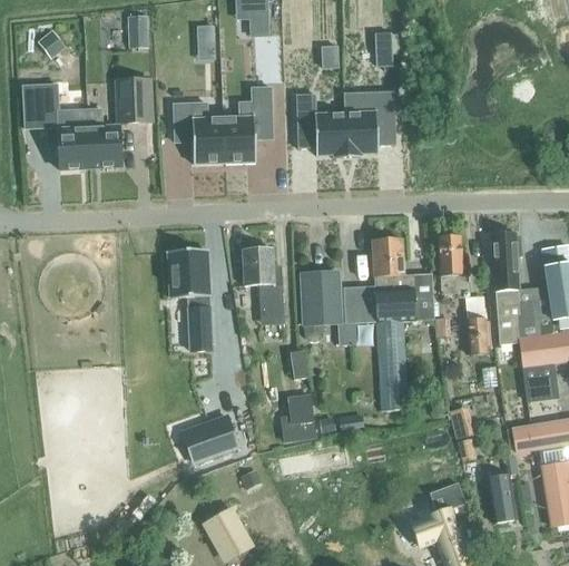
[(248,0),(249,17),(251,35),(268,33),(267,0),(248,0)]
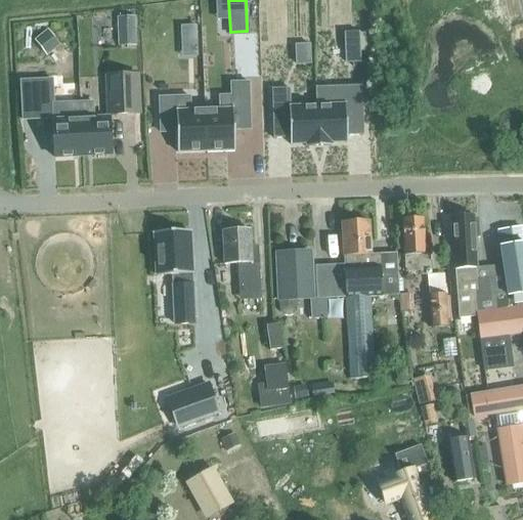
[(118,13),(119,42),(136,42),(135,12),(118,13)]
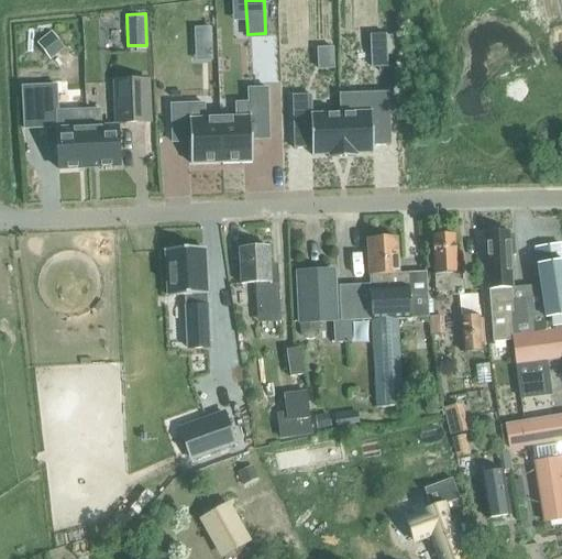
[(36,37),(51,56),(65,44),(52,26),(36,37)]
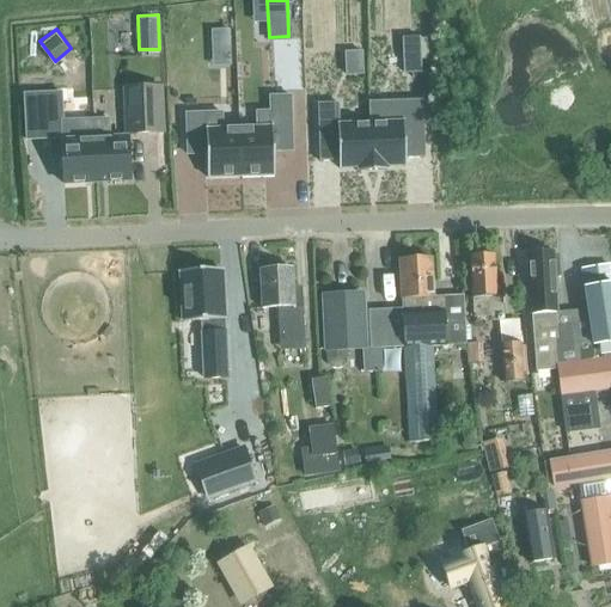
[(420,35),(403,36),(404,57),(405,69),(422,68),(420,35)]
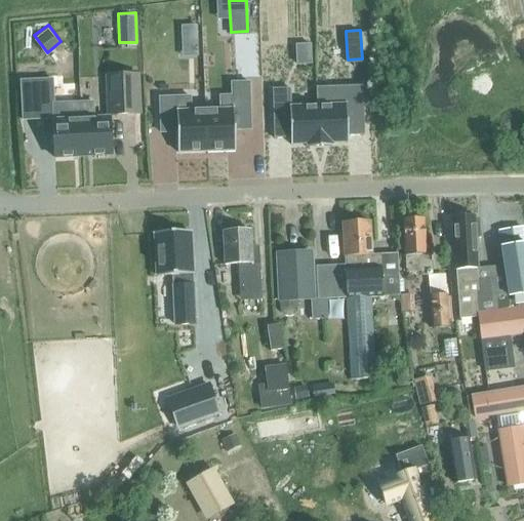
[(311,42),(296,43),(297,61),(312,61),(311,42)]
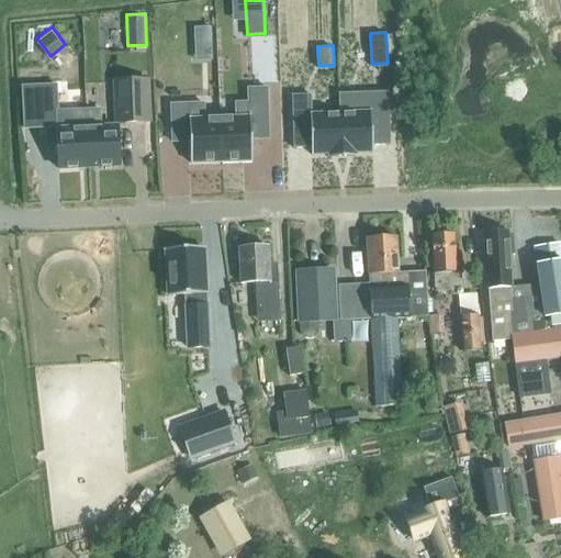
[(23,67),(24,85),(26,85),(44,84),(43,66),(23,67)]
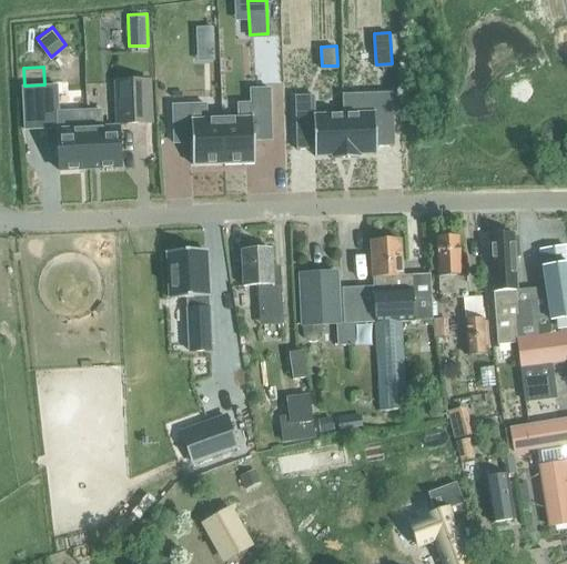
[(151,76),(113,78),(115,123),(153,121),(151,76)]
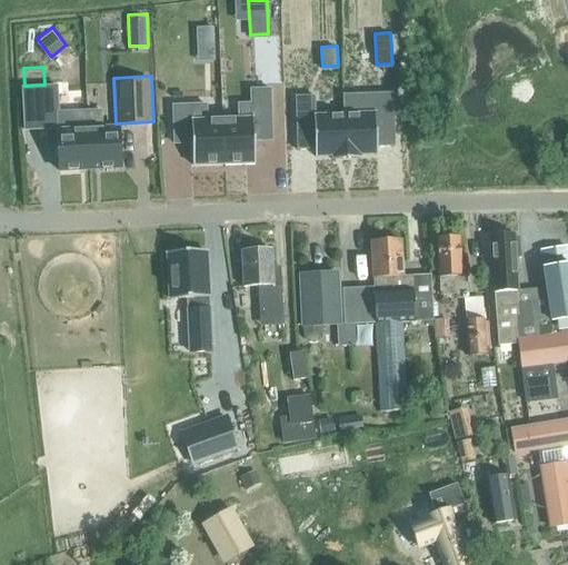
[(45,85),(27,86),(28,126),(60,122),(58,83),(45,85)]
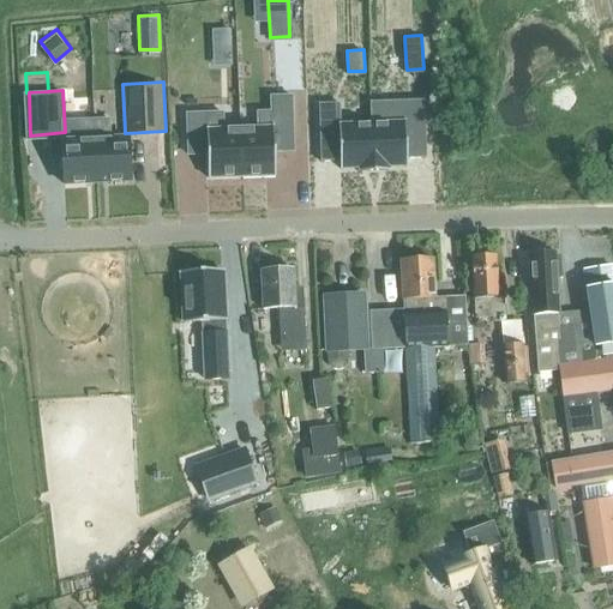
[(240,126),(241,174),(275,173),(275,149),(274,142),(294,140),(292,92),(271,94),(271,109),(257,109),(258,125),(240,126)]
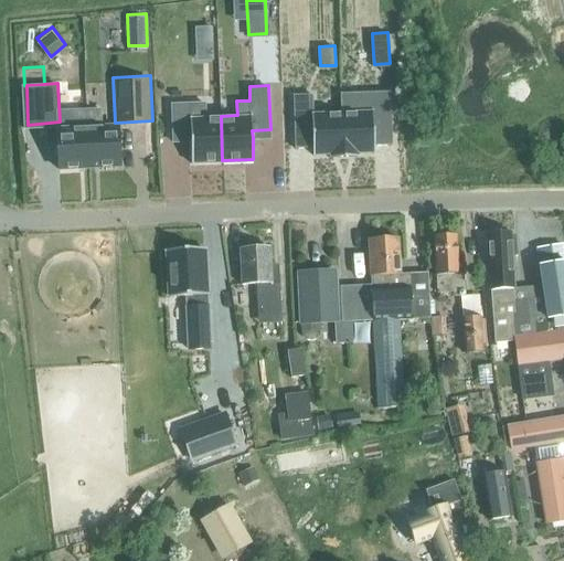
[(389,93),(340,95),(341,115),(343,159),(357,159),(357,155),(374,154),(373,147),(391,146),(389,93)]
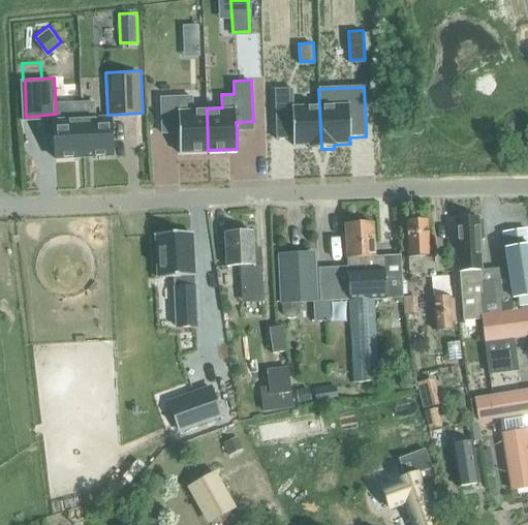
[(309,150),(321,149),(319,107),(292,109),(291,90),(273,91),(275,141),(291,140),(292,146),(309,146),(309,150)]
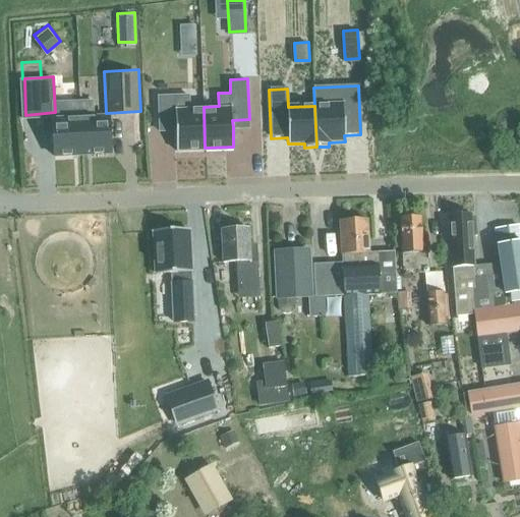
[(159,94),(160,122),(176,122),(176,128),(177,149),(205,148),(204,107),(189,107),(189,93),(159,94)]
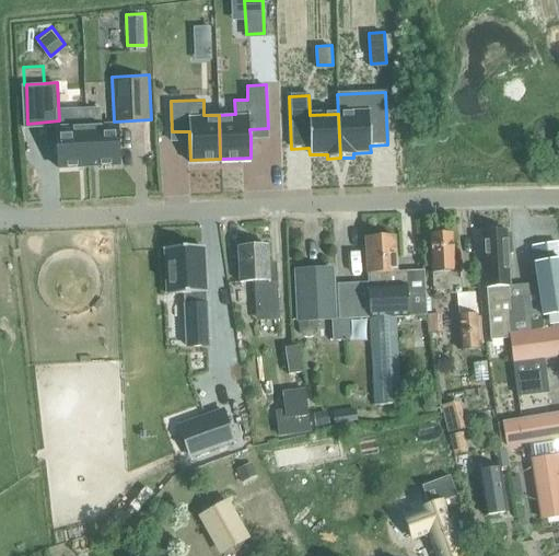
[(90,163),(86,108),(74,108),(74,124),(59,125),(62,164),(90,163)]
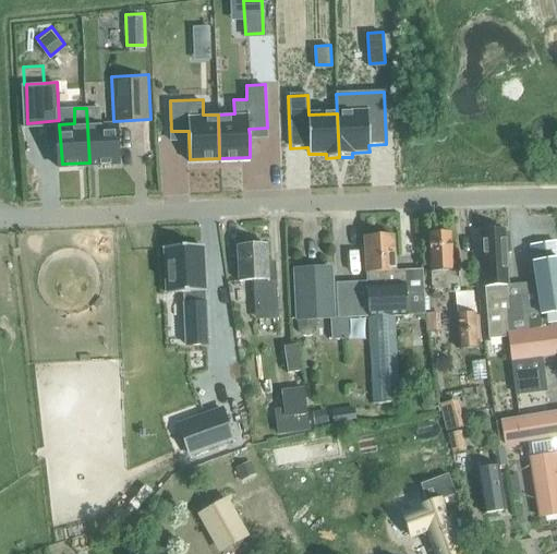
[(99,108),(86,108),(89,163),(118,161),(117,121),(100,122),(99,108)]
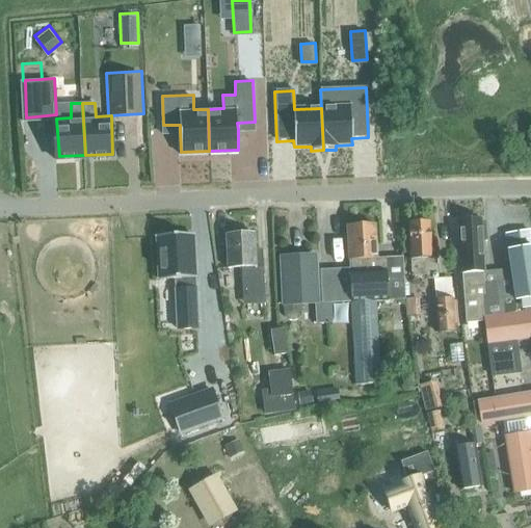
[(466,217),(459,217),(462,269),(466,320),(484,318),(483,314),(482,291),(485,291),(483,268),(485,268),(483,238),(486,237),(485,217),(482,217),(482,216),(476,216),(473,214),(468,214),(466,217)]
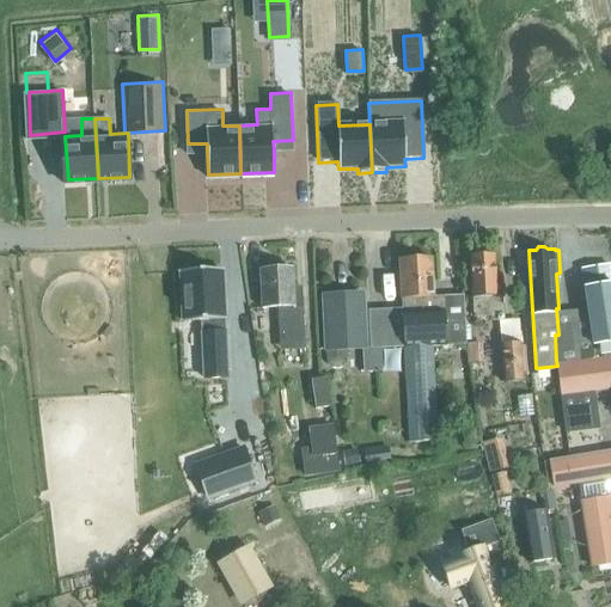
[(484,252),(470,253),(474,314),(498,312),(498,318),(503,318),(502,271),(495,271),(494,252),(484,252)]
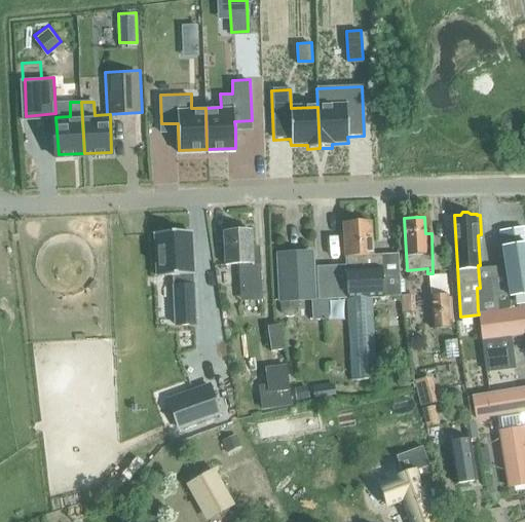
[(334,297),(345,296),(349,379),(374,378),(369,296),(400,294),(398,252),(373,254),(372,219),(344,221),(346,263),(333,263),(334,297)]
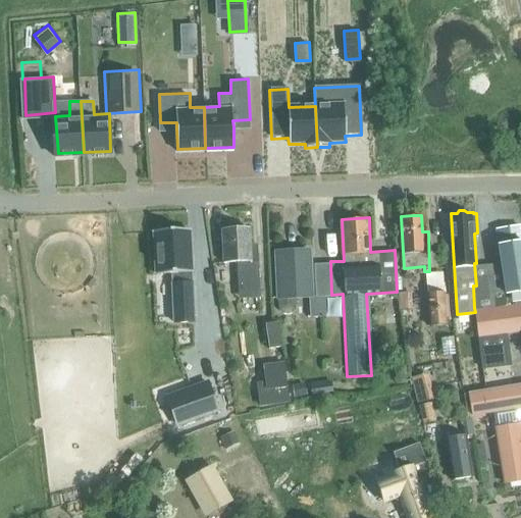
[(238,259),(239,288),(240,295),(260,294),(257,242),(250,242),(250,225),(222,226),(223,259),(238,259)]
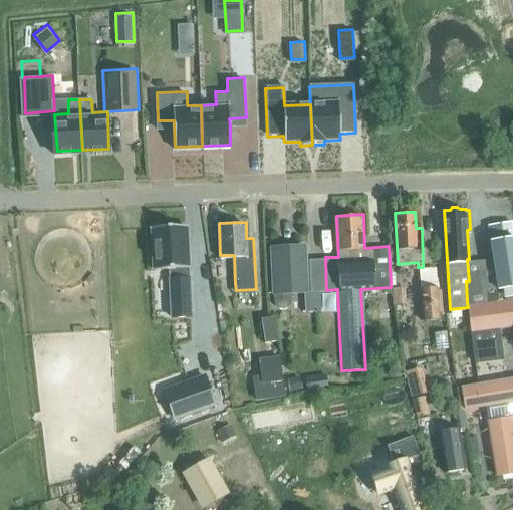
[(186,224),(152,225),(154,266),(154,267),(170,267),(172,315),(191,314),(186,224)]
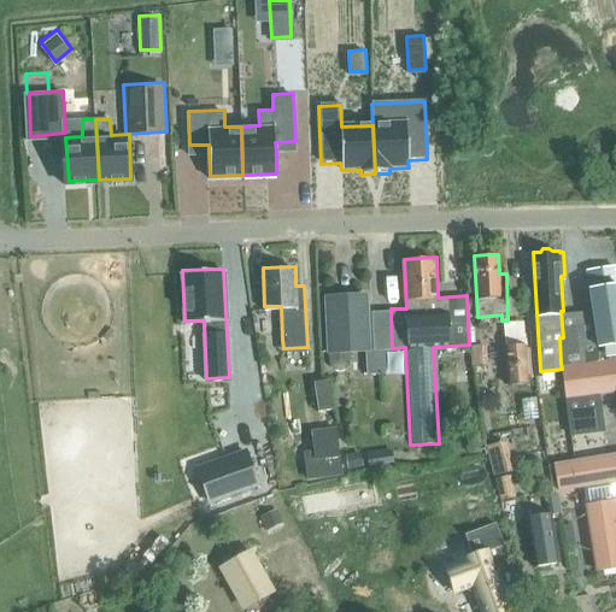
[(563,337),(559,337),(561,364),(615,355),(615,281),(590,286),(592,307),(563,311),(561,311),(563,337)]
